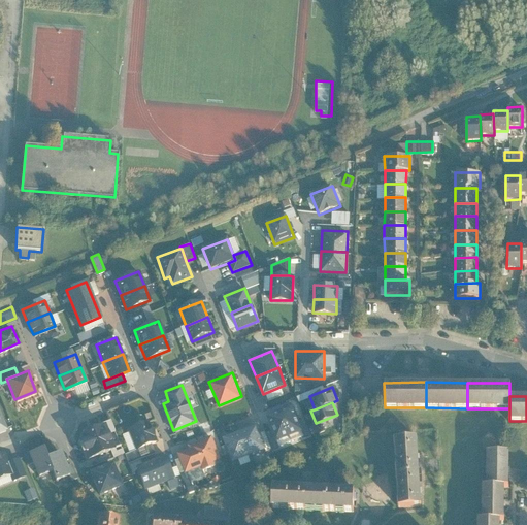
[(292,406),(280,412),(289,434),(301,429),(292,406)]
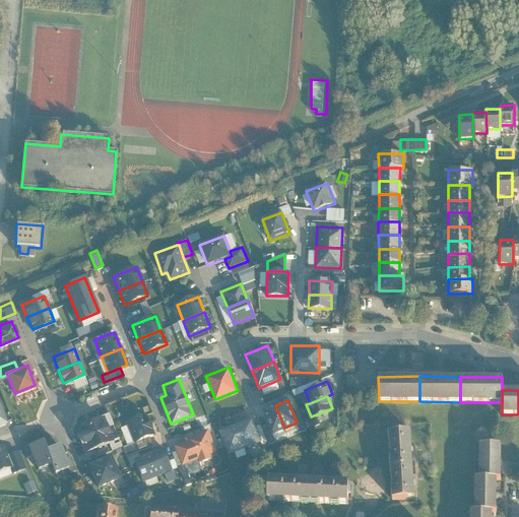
[(275,405),(263,409),(271,433),(284,428),(275,405)]
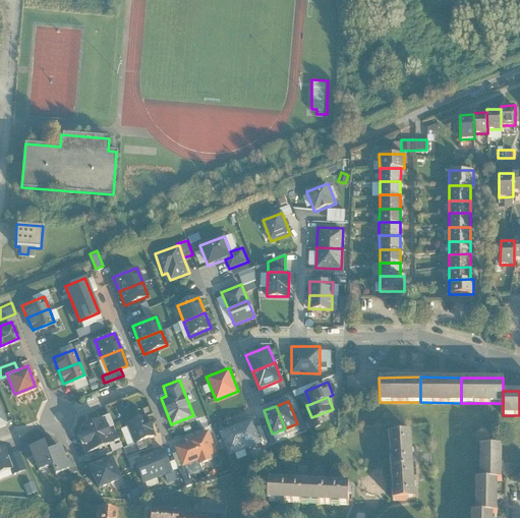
[(125,421),(133,442),(148,437),(153,434),(145,413),(125,421)]
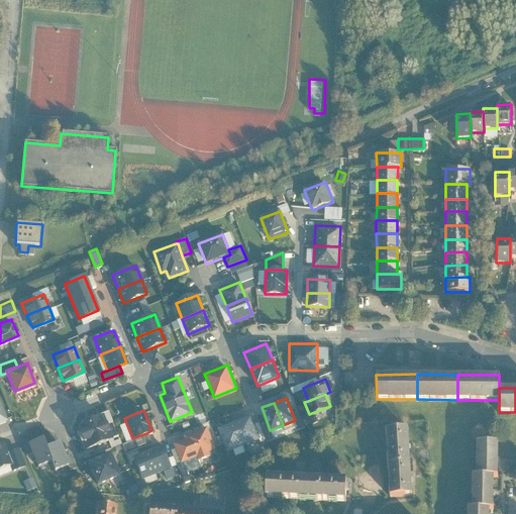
[(111,437),(102,413),(88,418),(98,443),(111,437)]
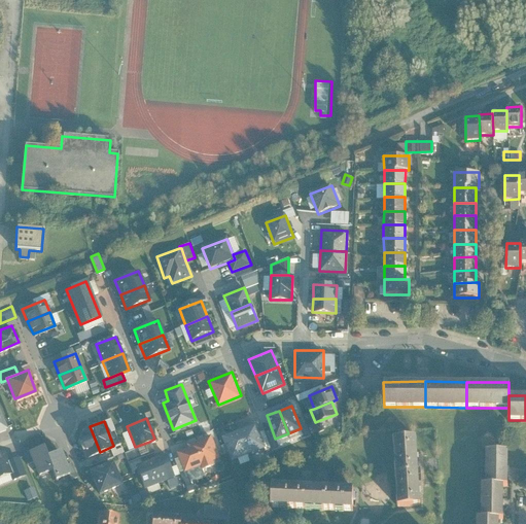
[(239,429),(248,452),(265,446),(255,422),(239,429)]
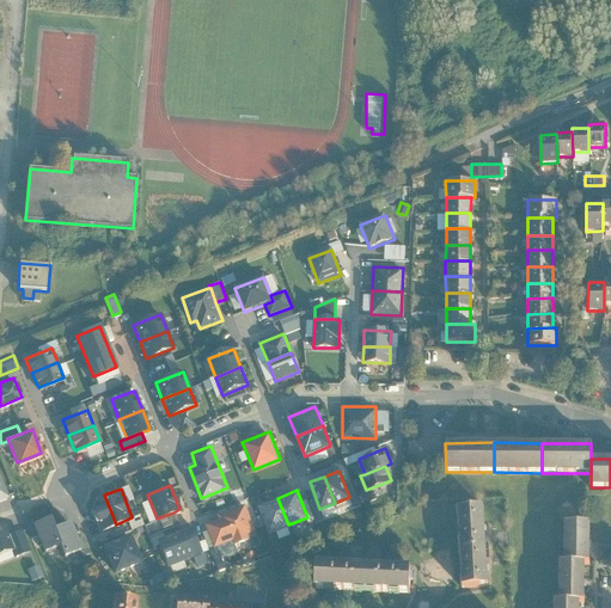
[(96,498),(91,509),(99,530),(116,524),(104,495),(96,498)]
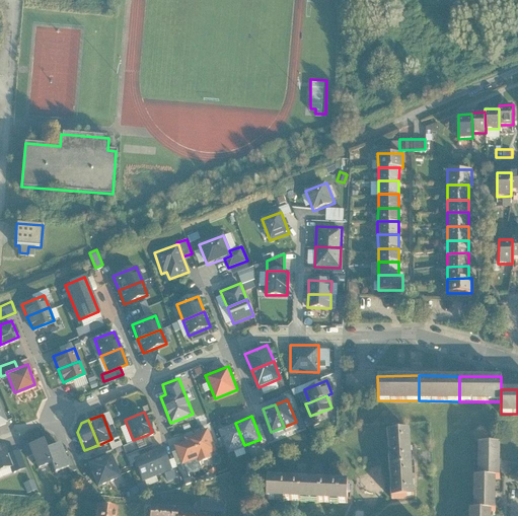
[(219,430),(228,452),(244,445),(235,423),(219,430)]
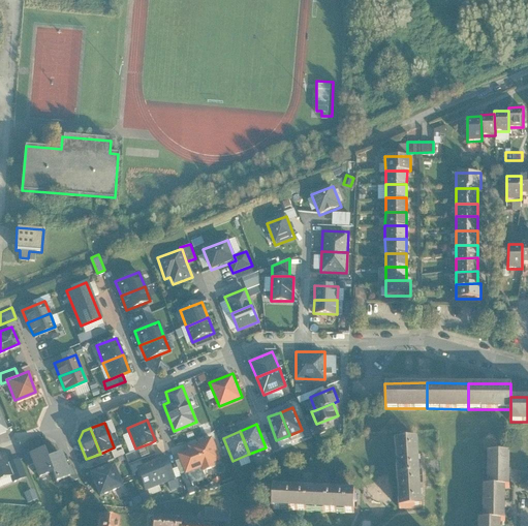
[(212,436),(188,444),(190,449),(179,453),(186,470),(202,465),(203,468),(214,464),(213,460),(220,458),(212,436)]
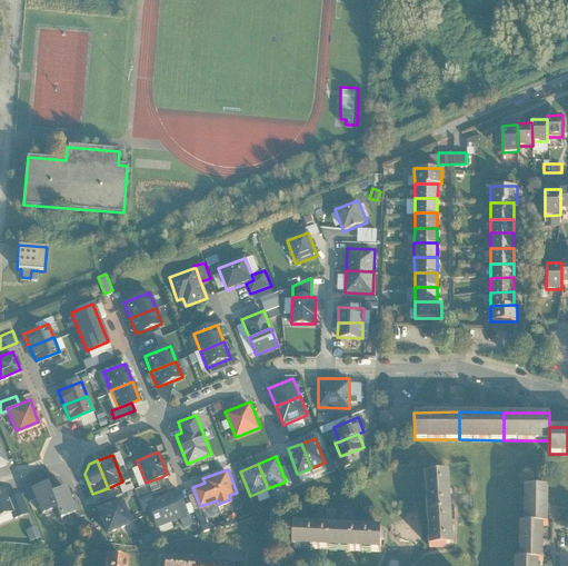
[(427,509),(450,508),(448,470),(425,470),(427,509)]
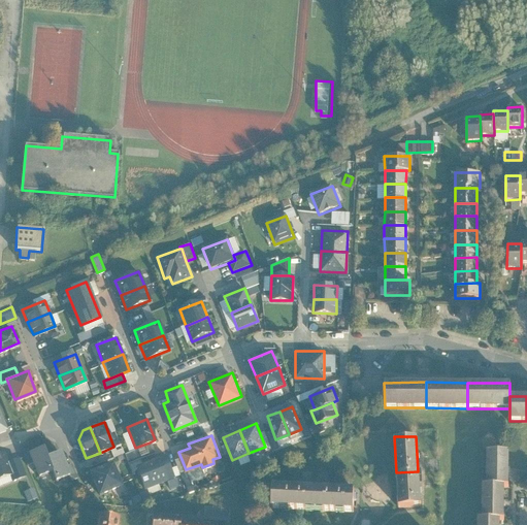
[(154,452),(150,443),(135,448),(123,453),(127,462),(154,452)]
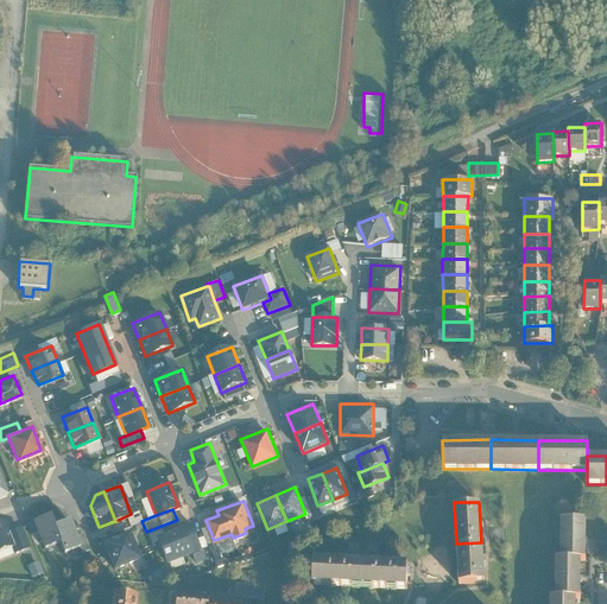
[(52,523),(49,513),(31,520),(42,547),(59,540),(52,523)]
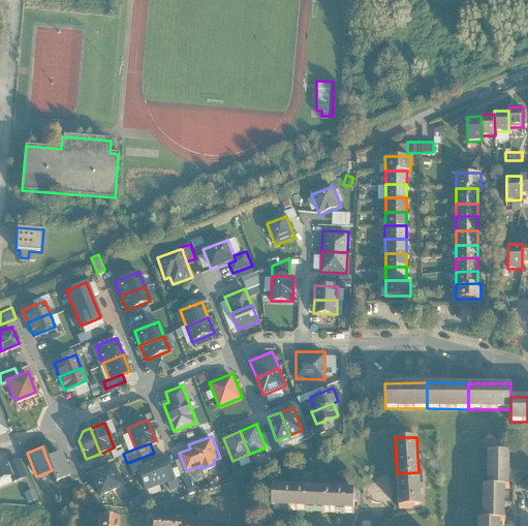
[(487,486),(504,486),(508,486),(508,451),(487,450),(487,486)]
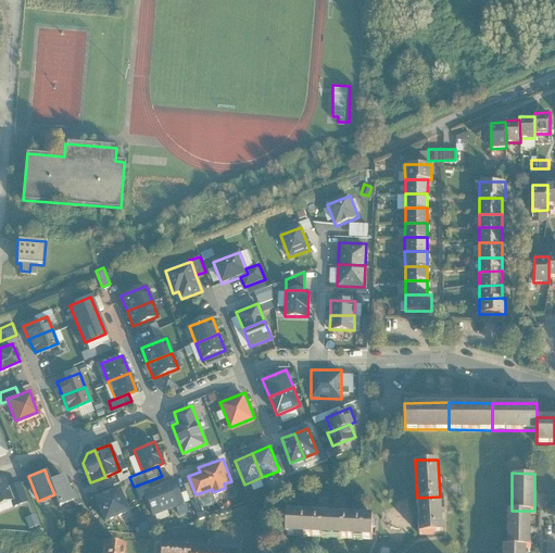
[(48,479),(54,494),(58,504),(72,499),(73,499),(70,489),(63,474),(48,479)]
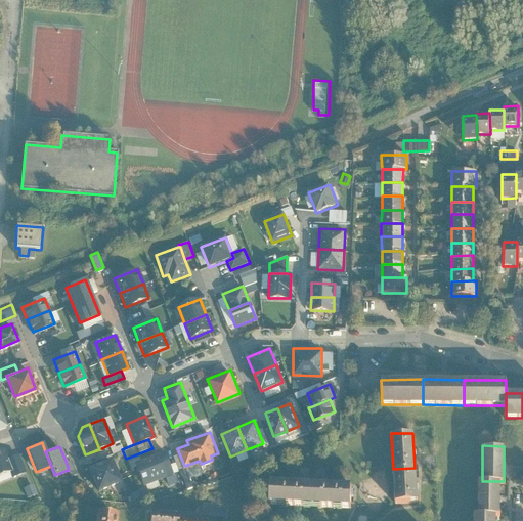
[(2,447),(0,448),(0,474),(11,470),(2,447)]
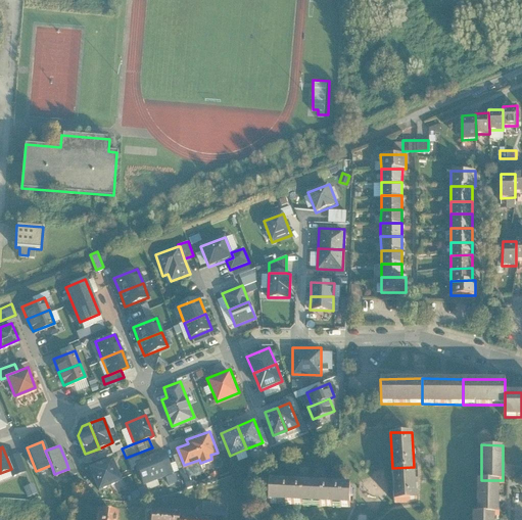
[(148,455),(157,477),(173,471),(163,448),(148,455)]
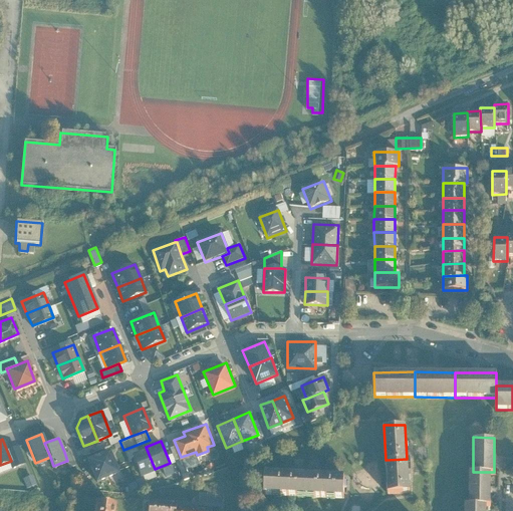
[(132,453),(140,475),(155,469),(146,447),(132,453)]
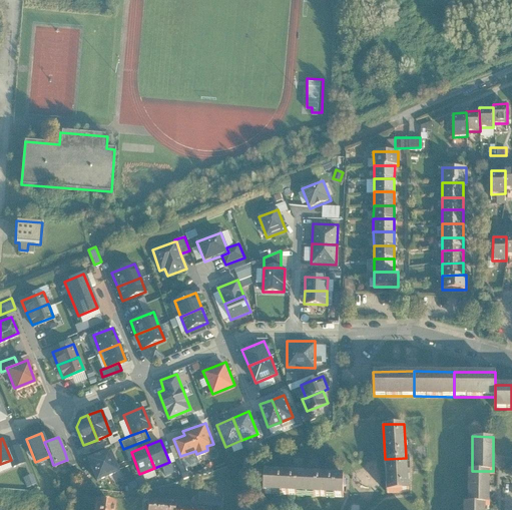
[(64,451),(67,460),(66,460),(68,465),(74,463),(68,449),(64,451)]
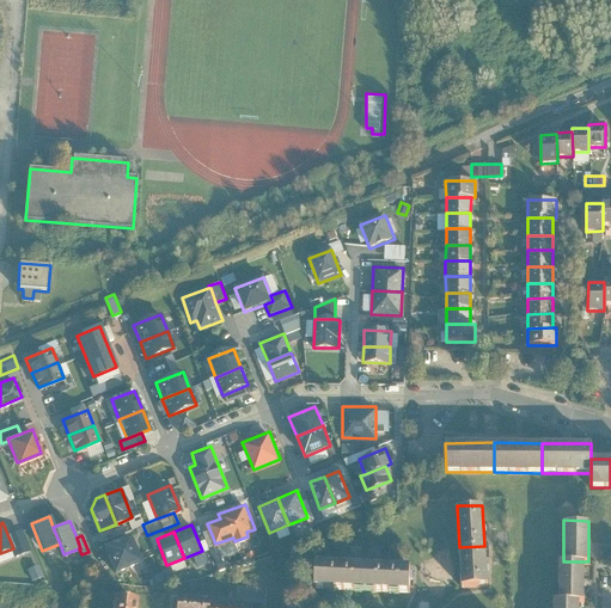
[(129,535),(103,546),(114,571),(140,560),(129,535)]
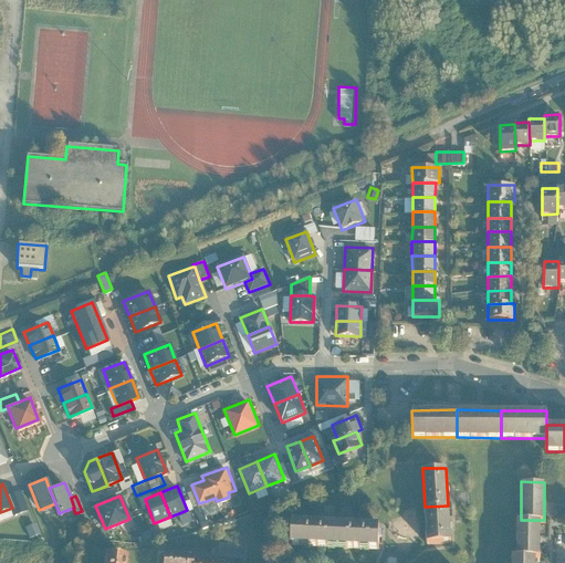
[(425,507),(427,542),(450,540),(448,506),(425,507)]
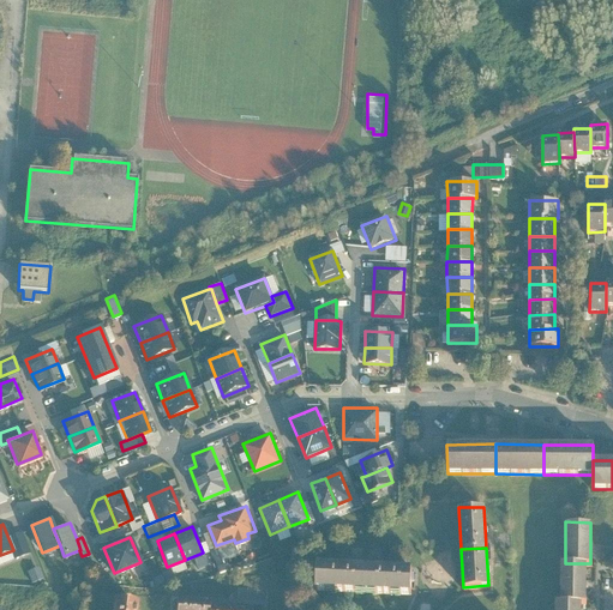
[(586,602),(586,563),(565,563),(560,563),(559,602),(580,602),(586,602)]
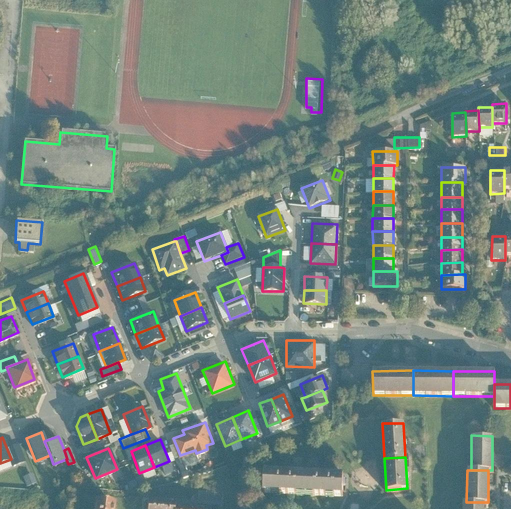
[(263,471),(262,492),(302,493),(302,472),(263,471)]
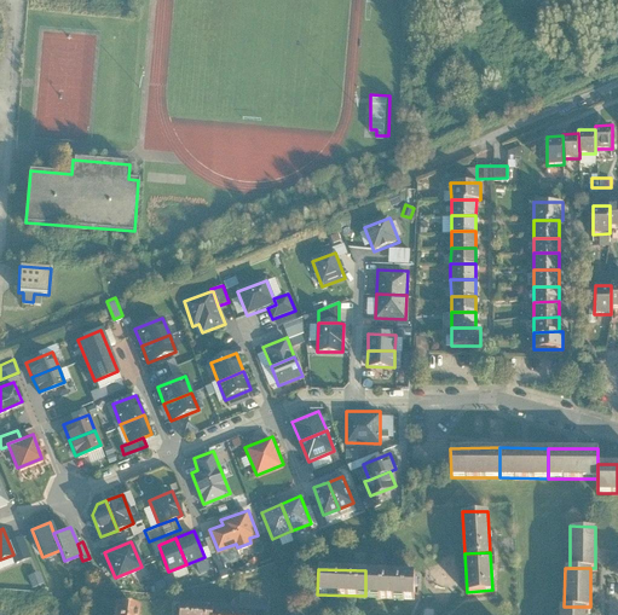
[(38,570),(27,574),(30,585),(41,581),(38,570)]
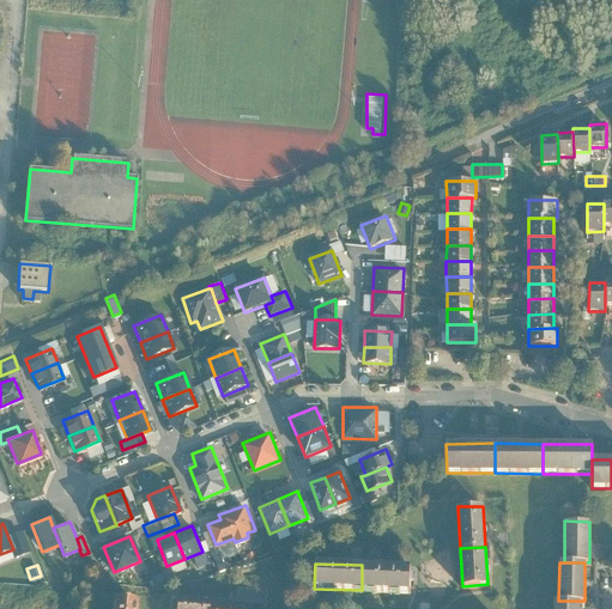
[(362,565),(362,590),(408,591),(408,566),(362,565)]
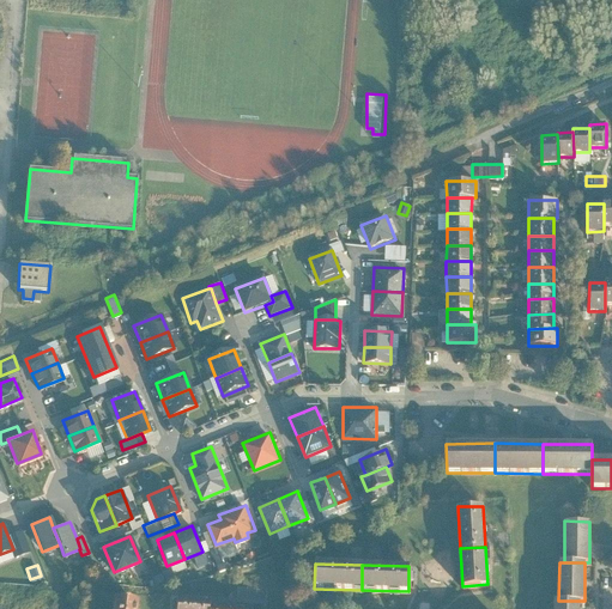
[(110,608),(134,608),(137,595),(113,592),(110,608)]
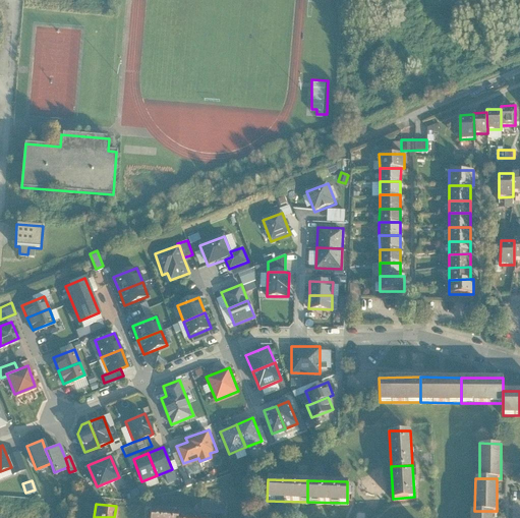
[(149,507),(148,517),(179,517),(180,512),(180,508),(149,507)]
